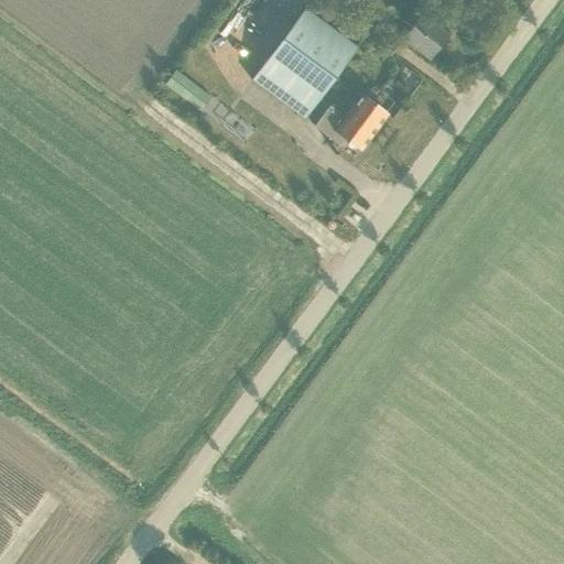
[(285,0),(266,0),(266,2),(283,12),(289,2),(285,0)]
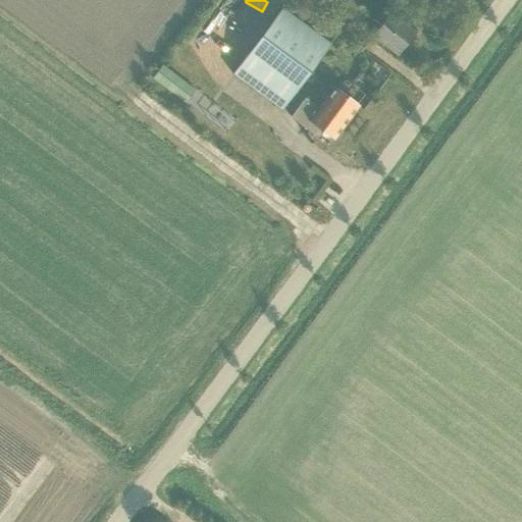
[(332,44),(282,6),(232,73),(282,111),(332,44)]
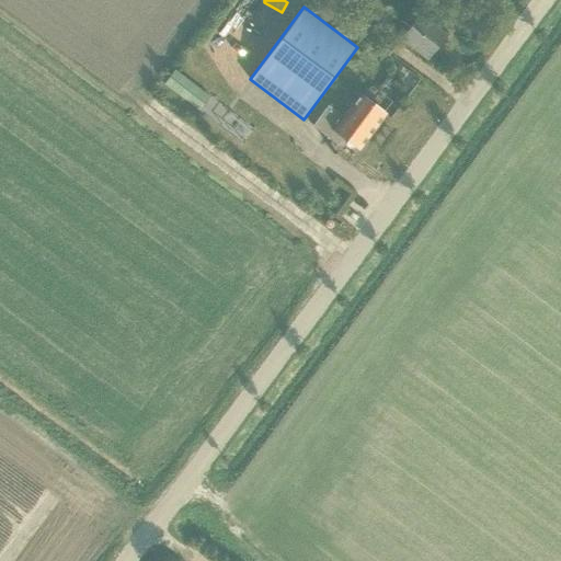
[(428,59),(446,35),(419,14),(401,38),(428,59)]
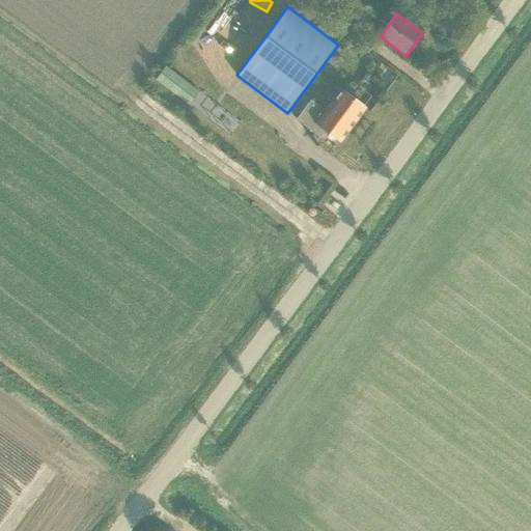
[(341,141),(365,108),(340,89),(324,111),(310,101),(297,119),(320,137),(326,130),(341,141)]
